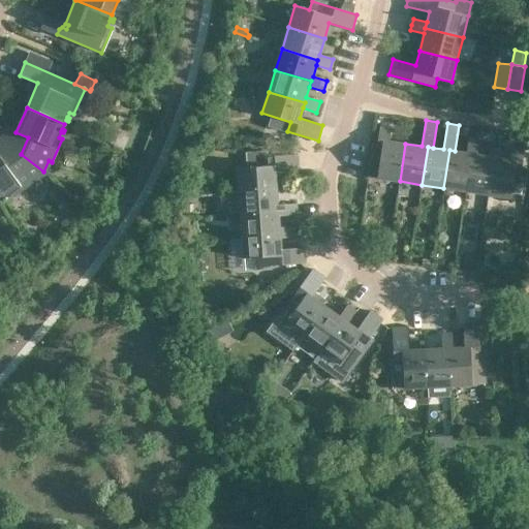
[(377,144),(373,143),(368,177),(400,181),(405,144),(389,141),(391,127),(380,125),(377,144)]
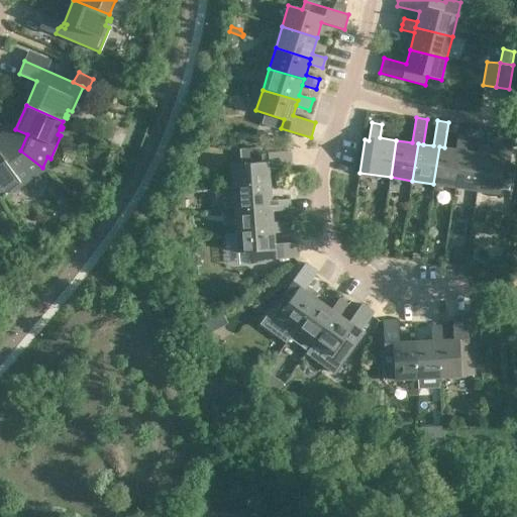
[(98,136),(109,140),(114,129),(102,125),(98,136)]
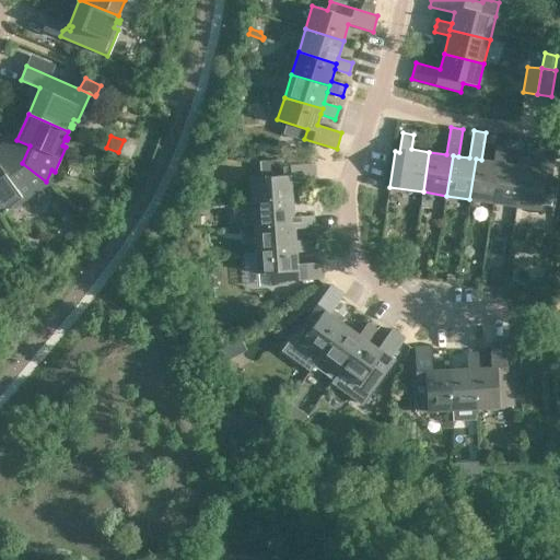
[(505,163),(508,149),(496,147),(493,162),(481,160),(476,159),(469,199),(493,202),(499,163),(505,163)]
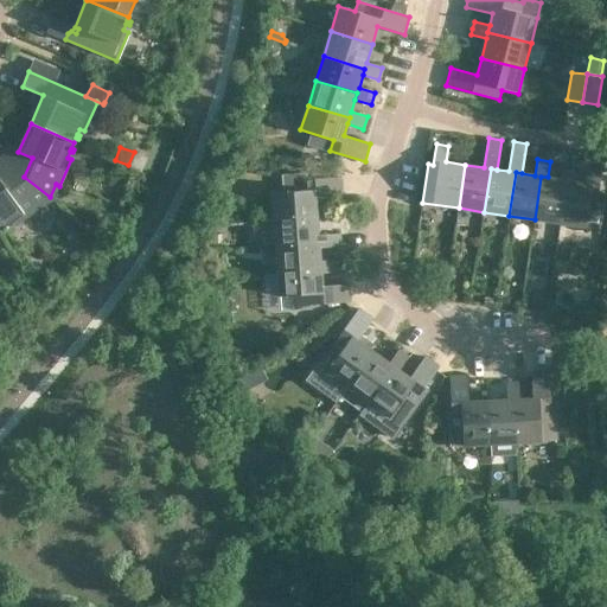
[(535,219),(560,223),(567,180),(573,181),(575,165),(562,163),(560,179),(548,177),(541,177),(535,219)]
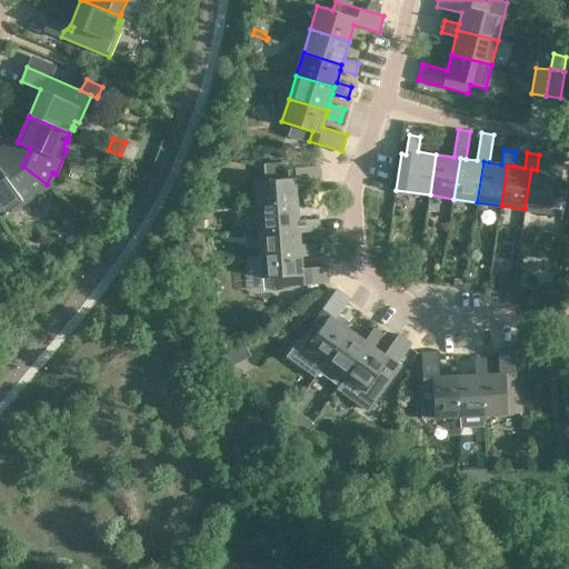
[(548,171),(537,170),(531,169),(525,209),(549,213),(553,181),(559,182),(562,158),(550,157),(548,171)]
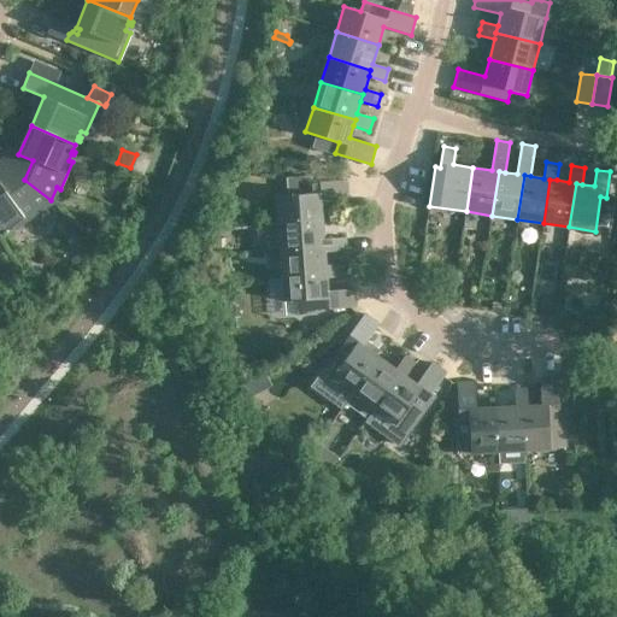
[(6,192),(0,182),(0,235),(5,233),(6,235),(9,233),(7,230),(13,227),(16,230),(28,222),(54,204),(51,200),(24,180),(6,192)]
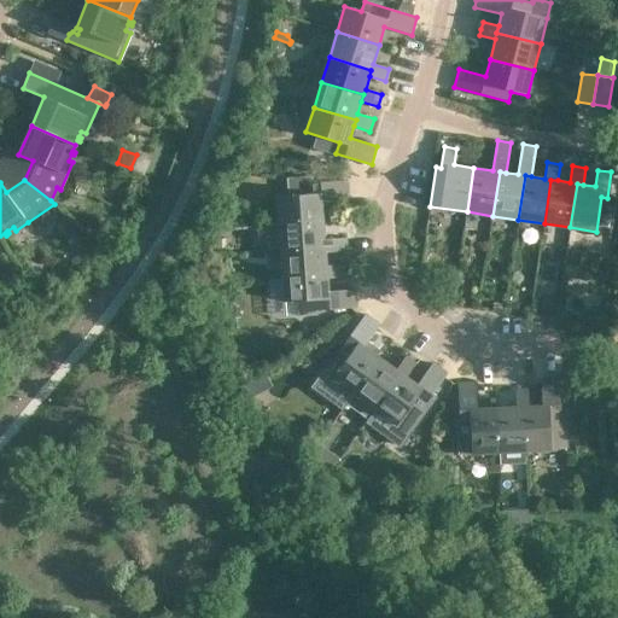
[(277,197),(279,223),(324,220),(322,199),(345,198),(350,198),(349,180),(343,180),(312,182),(313,194),(277,197)]
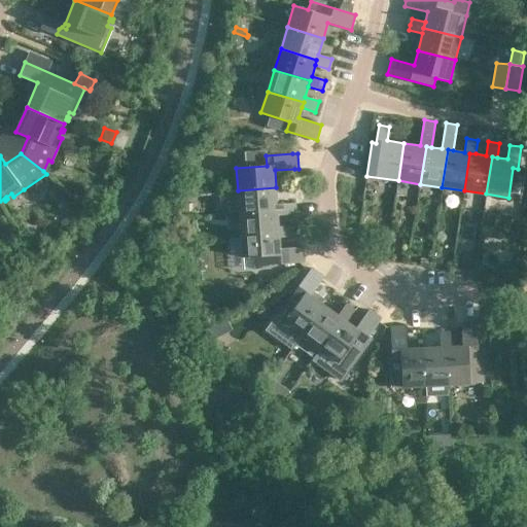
[(291,203),(277,204),(276,187),(238,190),(239,212),(278,210),(278,215),(292,214),(291,203)]
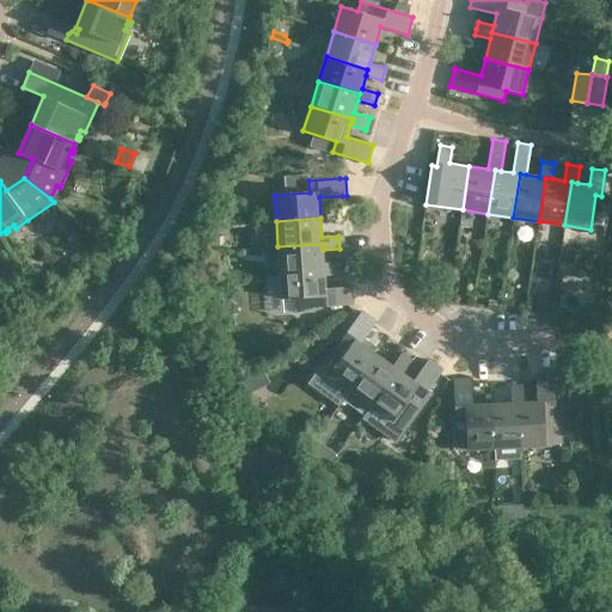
[(277,246),(280,273),(324,269),(324,275),(341,274),(340,262),(324,263),(323,250),(323,244),(277,246)]
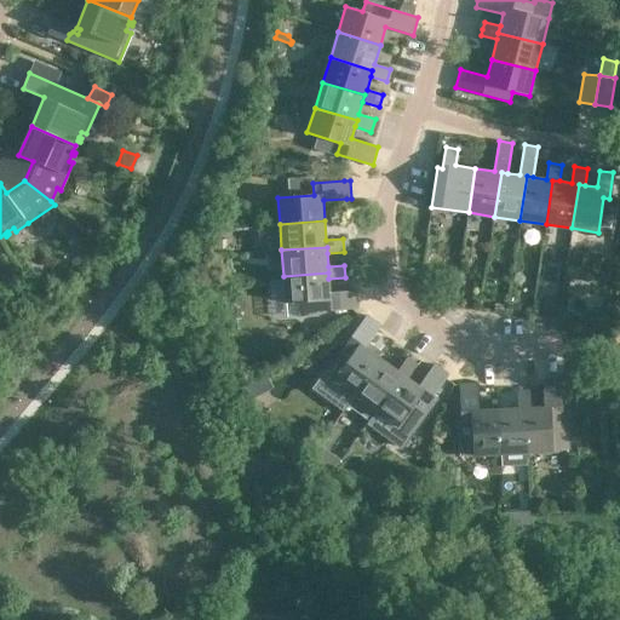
[(329,292),(328,279),(328,273),(283,276),(285,303),(297,302),(298,313),(322,310),(359,308),(357,291),(329,292)]
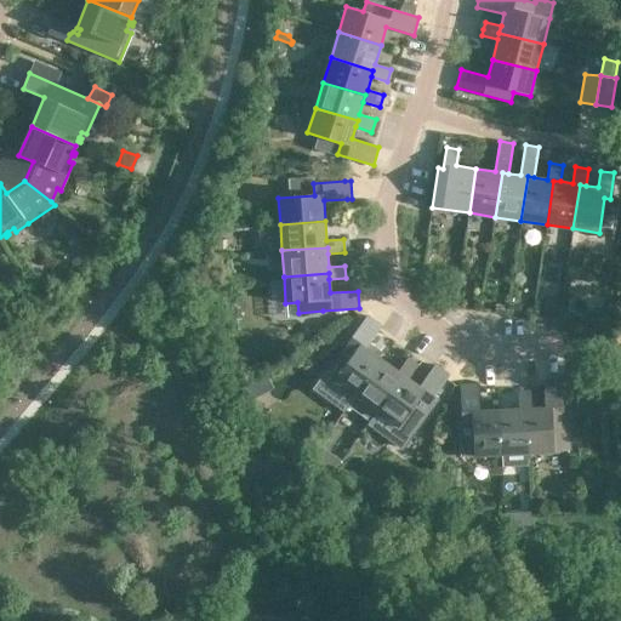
[(438,302),(453,305),(455,289),(440,286),(438,302)]
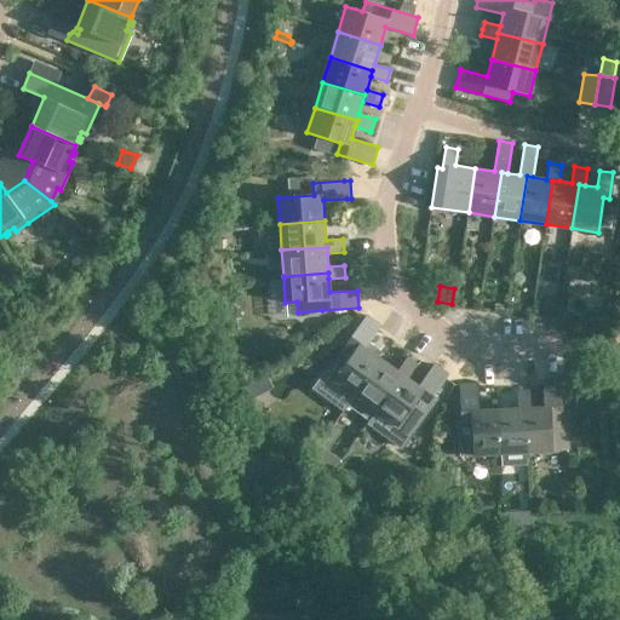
[(367,314),(361,321),(332,363),(342,369),(333,380),(355,396),(382,359),(366,348),(383,325),(367,314)]
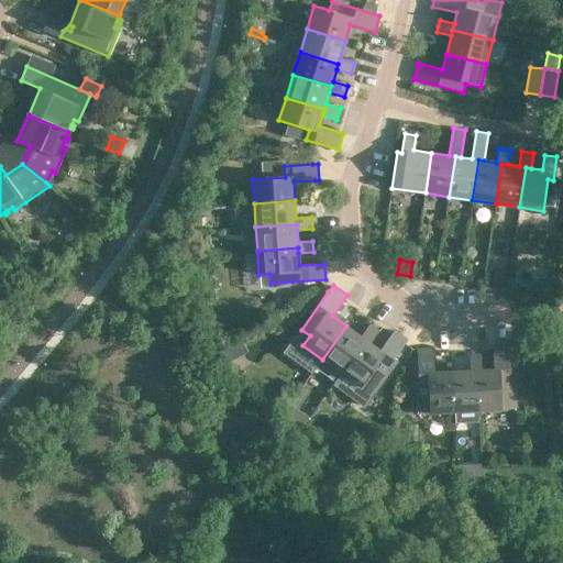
[(346,326),(322,360),(317,368),(337,382),(343,374),(366,340),(371,343),(379,331),(371,324),(362,337),(346,326)]
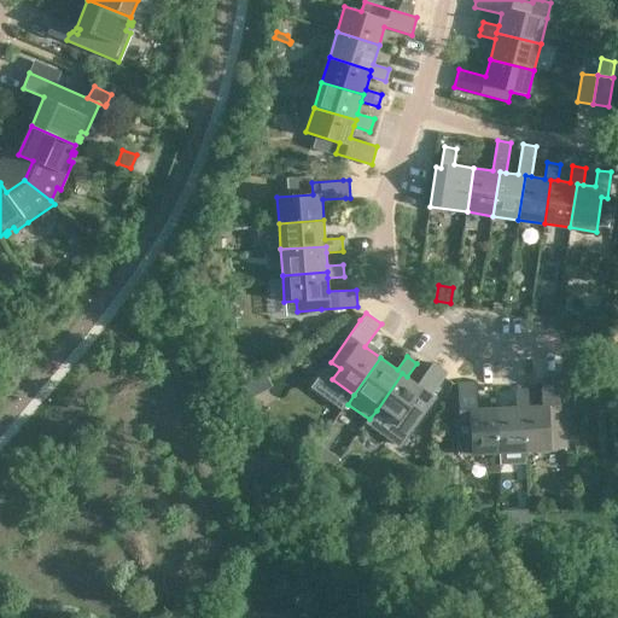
[(418,384),(407,377),(402,373),(377,410),(398,426),(418,397),(426,403),(448,372),(433,361),(430,368),(418,384)]
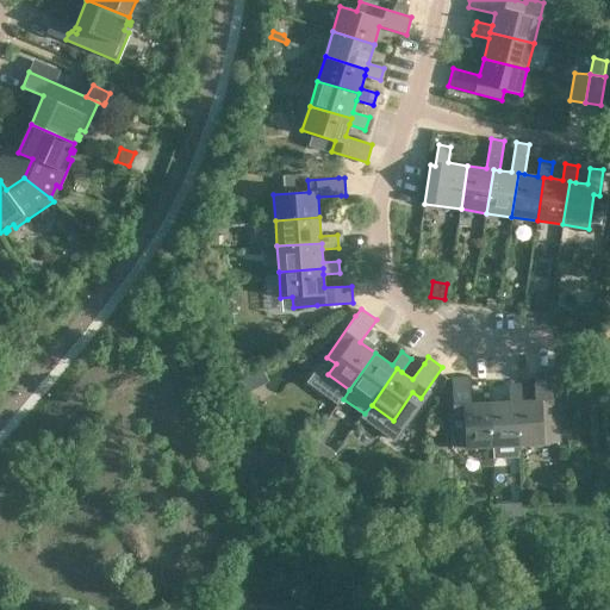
[(536,400),(523,400),(516,402),(518,446),(545,444),(545,443),(560,442),(559,406),(554,408),(552,371),(535,372),(536,400)]
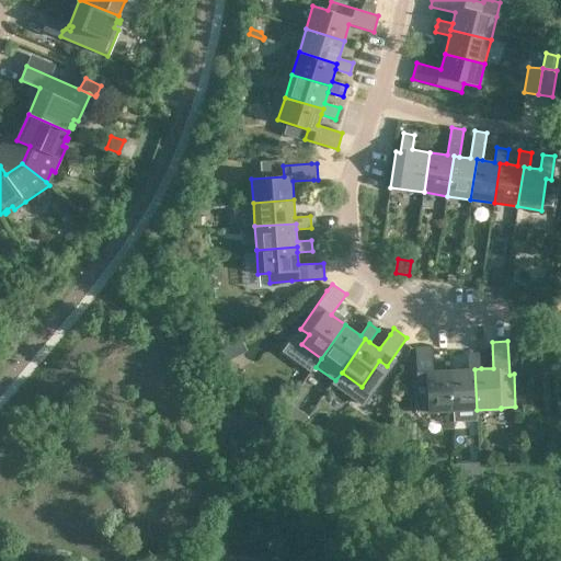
[(415,346),(416,381),(413,381),(415,413),(428,412),(453,411),(450,369),(433,370),(432,345),(415,346)]
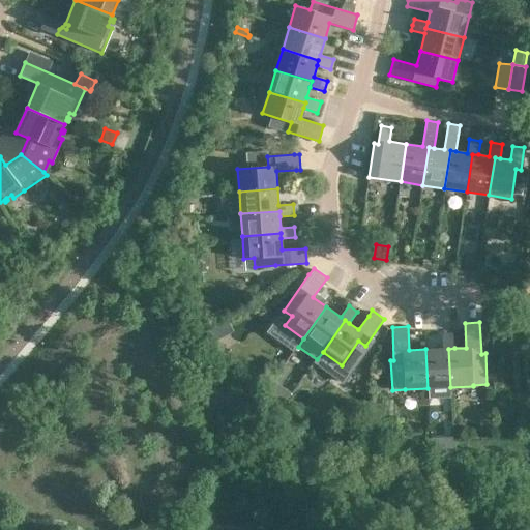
[(454,348),(453,333),(442,333),(443,349),(425,349),(428,388),(429,399),(450,398),(450,387),(448,349),(454,348)]
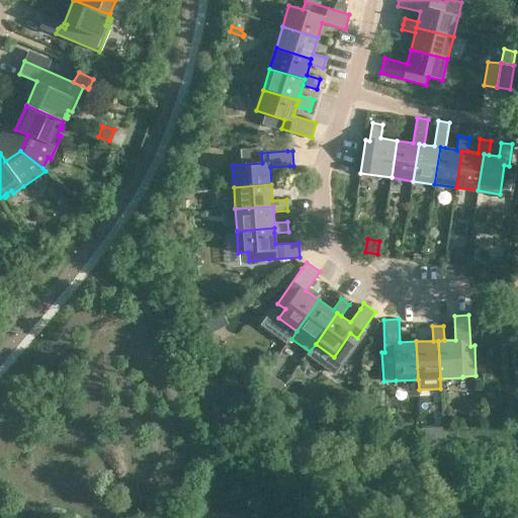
[(284,383),(278,379),(271,390),(277,395),(284,383)]
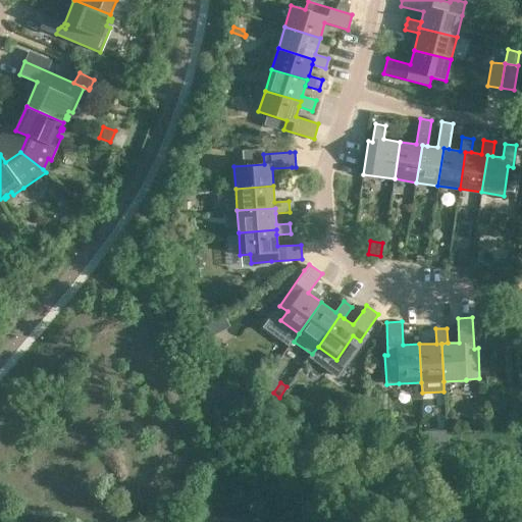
[(350,431),(355,432),(357,433),(357,432),(358,430),(360,431),(363,421),(353,418),(350,428),(351,428),(350,431)]
